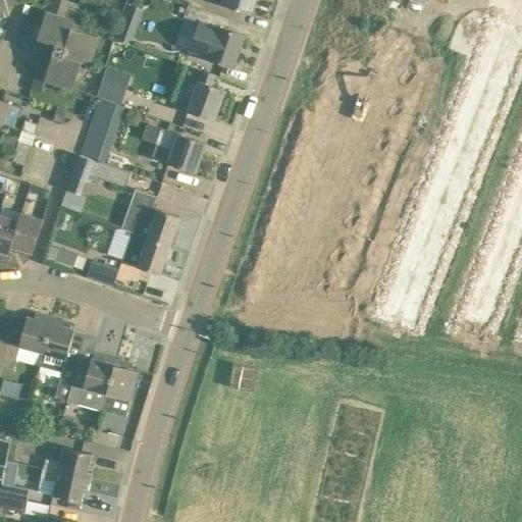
[(0,0),(0,15),(9,13),(7,4),(24,0),(23,0),(0,0)]
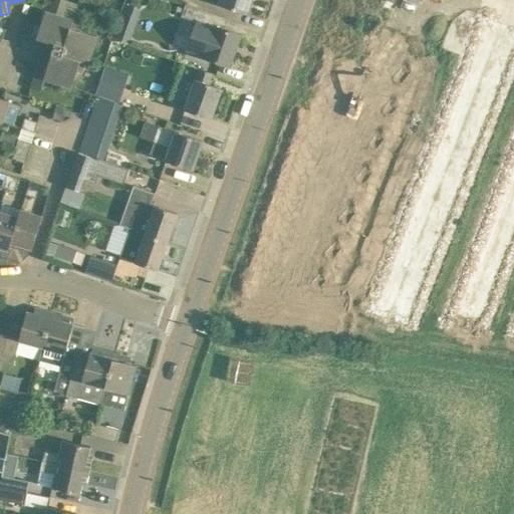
[(69,0),(60,0),(58,10),(73,15),(77,2),(69,0)]
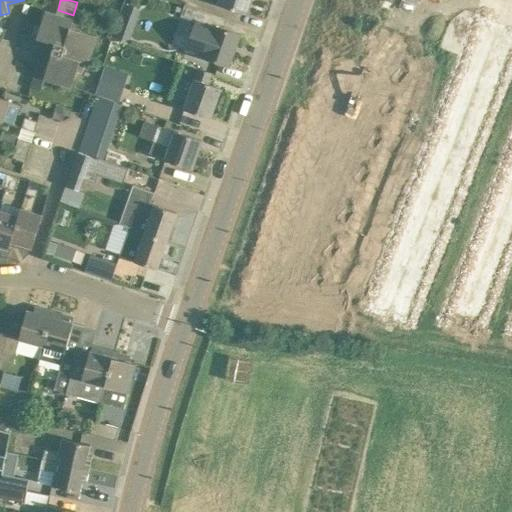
[(217,3),(227,7),(246,13),(251,0),(213,0),(218,2),(217,3)]
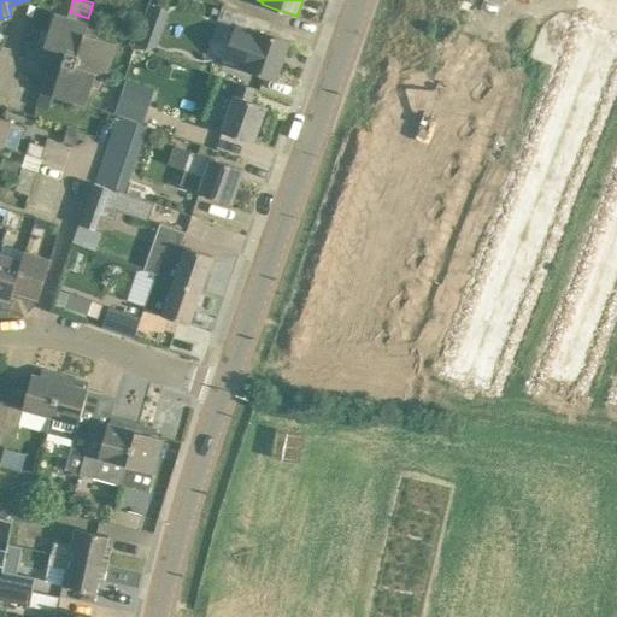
[(252,30),(257,16),(223,4),(218,18),(252,30)]
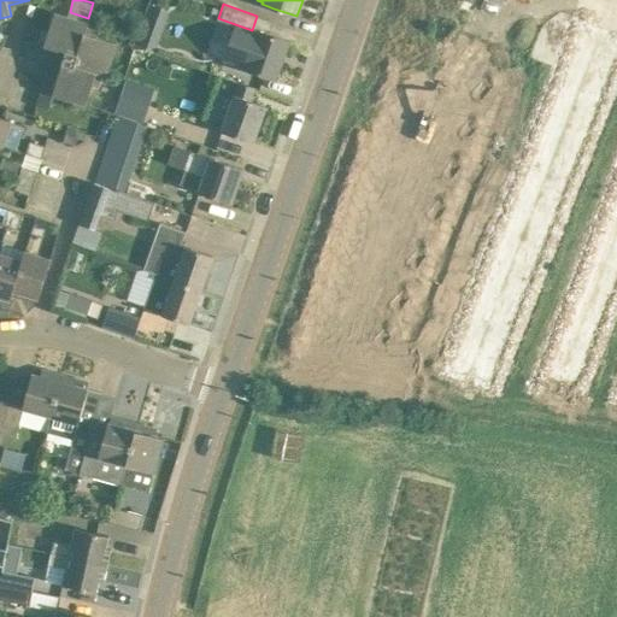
[(56,12),(45,45),(47,46),(43,57),(51,59),(36,105),(48,109),(53,94),(87,105),(93,86),(99,87),(103,75),(107,76),(117,42),(86,33),(88,23),(56,12)]
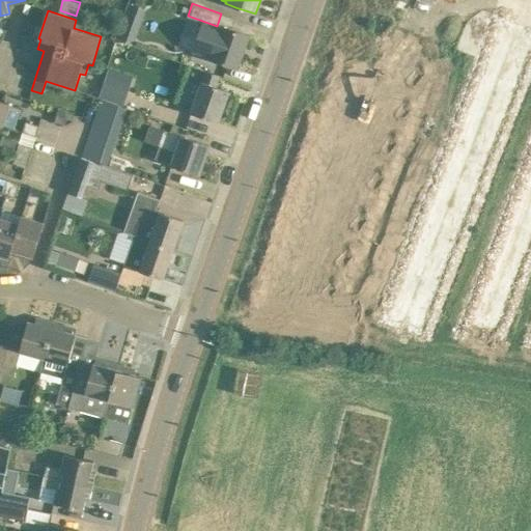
[(141,20),(128,16),(121,34),(135,38),(141,20)]
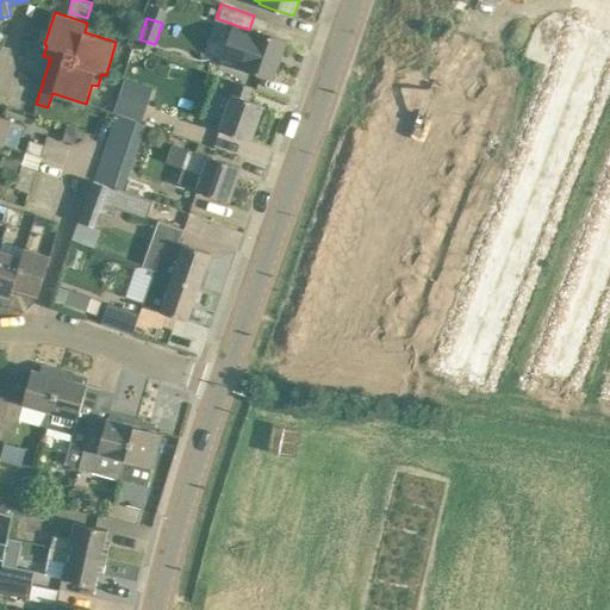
[(242,67),(249,70),(272,78),(285,41),(255,30),(255,32),(232,25),(222,57),(243,66),(242,67)]
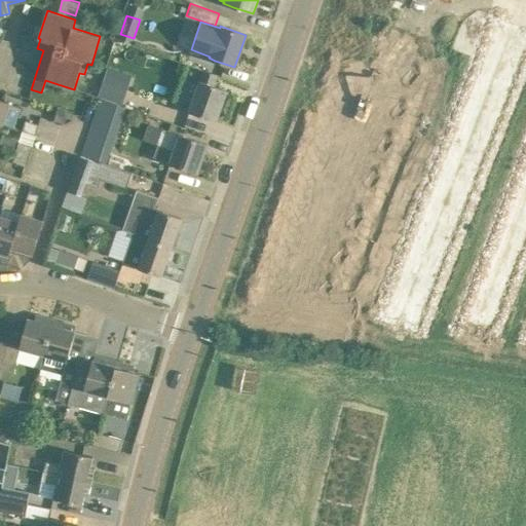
[(334,68),(375,81),(384,57),(395,61),(399,48),(374,40),(370,51),(345,43),(342,52),(339,52),(334,68)]
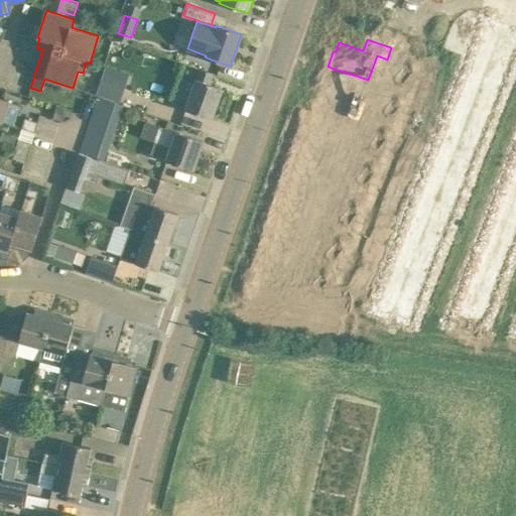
[(368,80),(328,67),(323,82),(325,82),(321,92),(347,100),(343,112),(366,120),(371,108),(360,105),(368,80)]
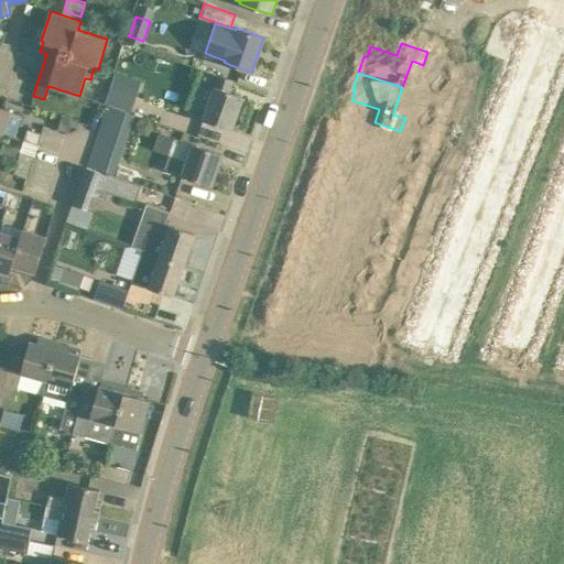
[(202,119),(210,122),(231,129),(242,96),(229,91),(234,79),(218,74),(202,119)]
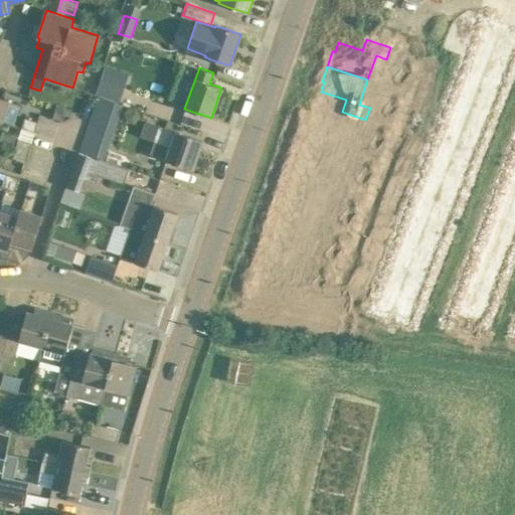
[(125,88),(102,79),(98,94),(120,101),(125,88)]
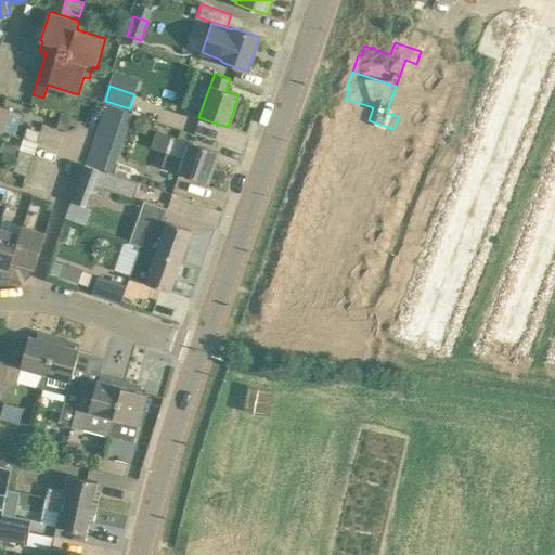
[(106,102),(85,163),(119,175),(124,165),(116,163),(134,112),(106,102)]
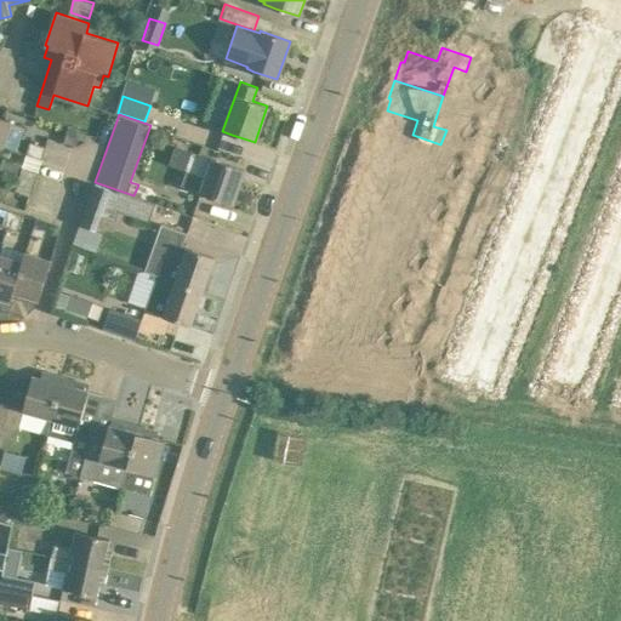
[(0,118),(0,147),(4,148),(12,121),(0,118)]
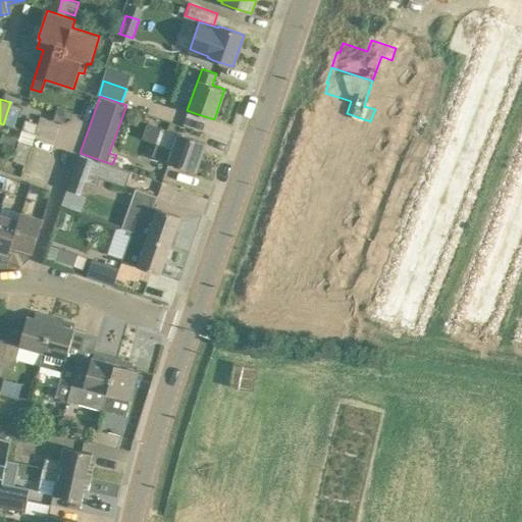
[(16,125),(19,106),(11,104),(7,123),(16,125)]
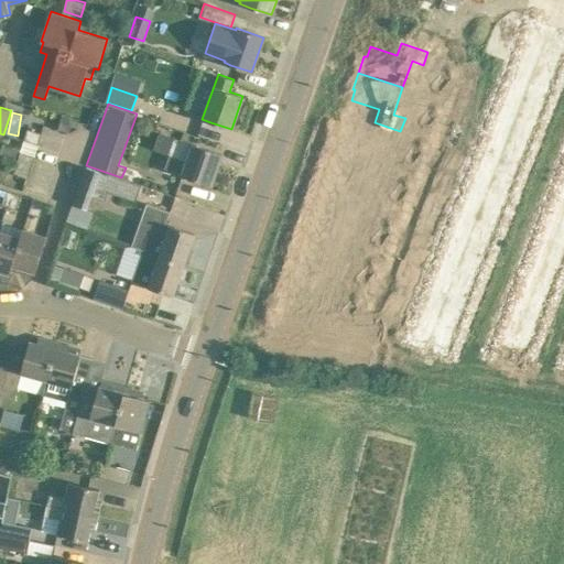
[(64,115),(58,129),(69,132),(72,127),(76,128),(78,121),(74,119),(74,118),(64,115)]
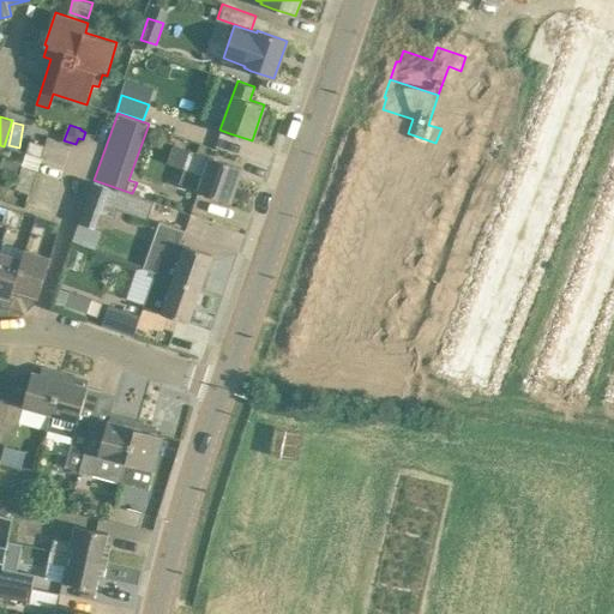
[(30,139),(26,152),(42,156),(46,144),(30,139)]
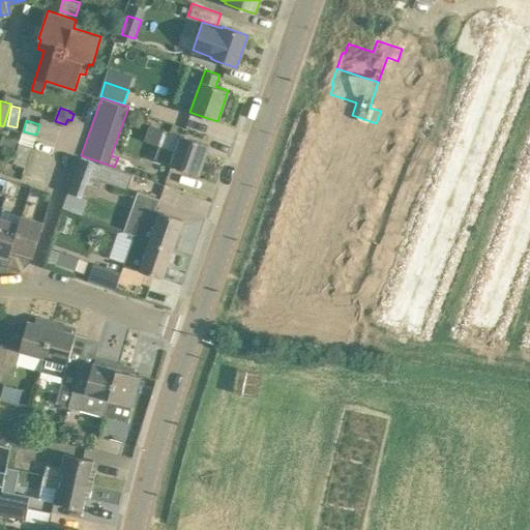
[(154,158),(179,167),(199,174),(209,145),(164,129),(157,145),(159,146),(154,158)]
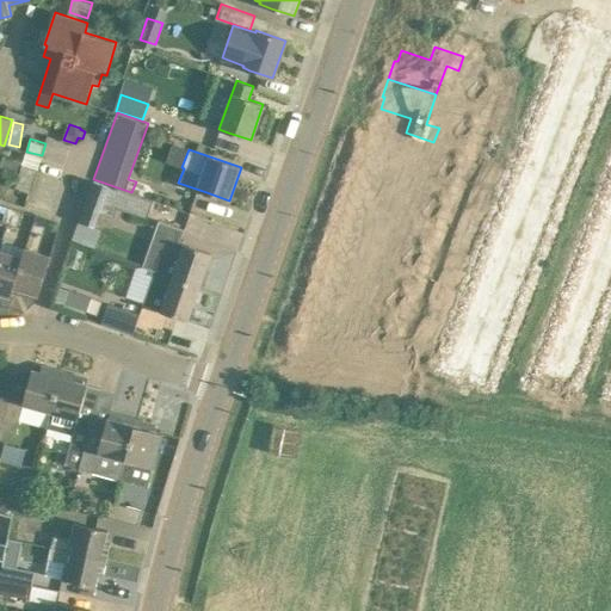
[(23,164),(23,161),(4,155),(0,166),(0,170),(19,177),(23,164)]
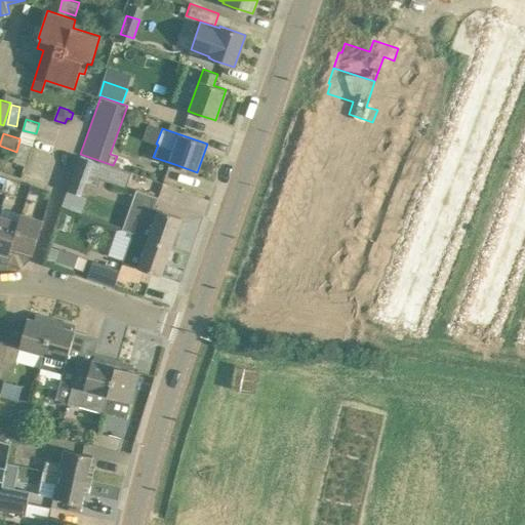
[(19,140),(16,152),(29,156),(32,145),(19,140)]
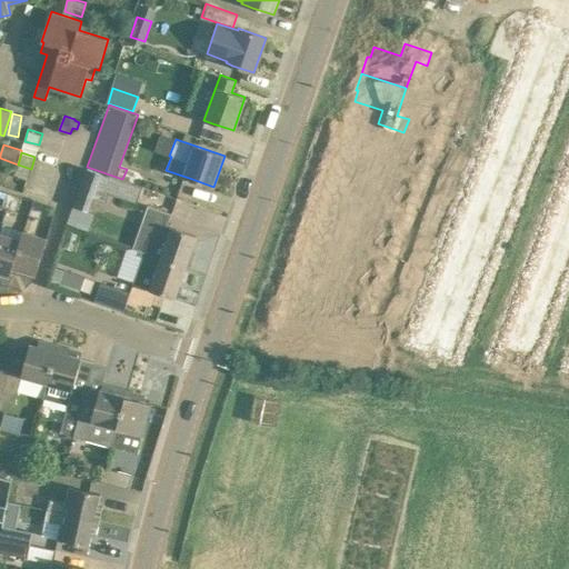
[(15,175),(28,179),(31,169),(18,165),(15,175)]
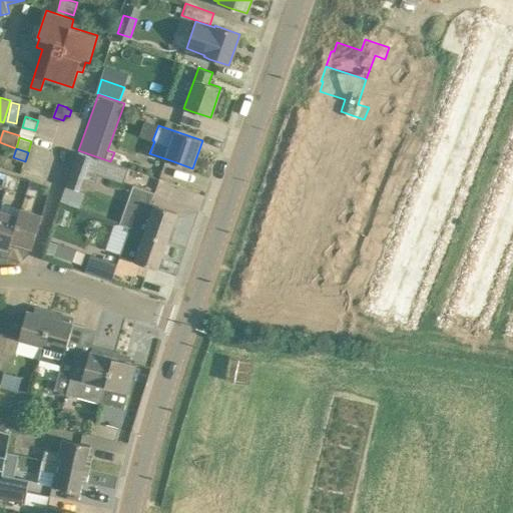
[(120,165),(110,161),(78,150),(78,151),(77,151),(65,184),(67,185),(74,188),(80,190),(82,182),(85,183),(87,179),(95,182),(98,174),(114,180),(120,165)]
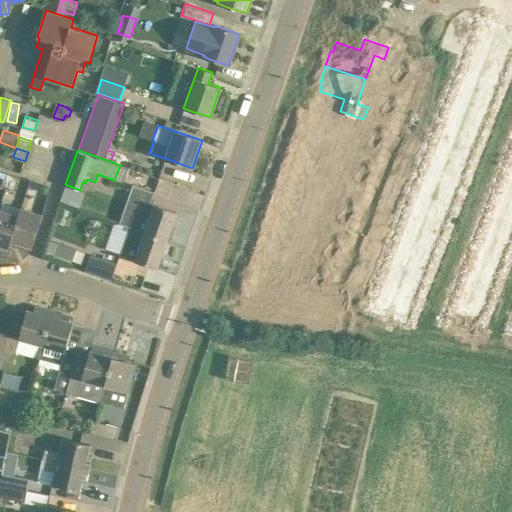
[(0,170),(0,184),(6,186),(9,173),(0,170)]
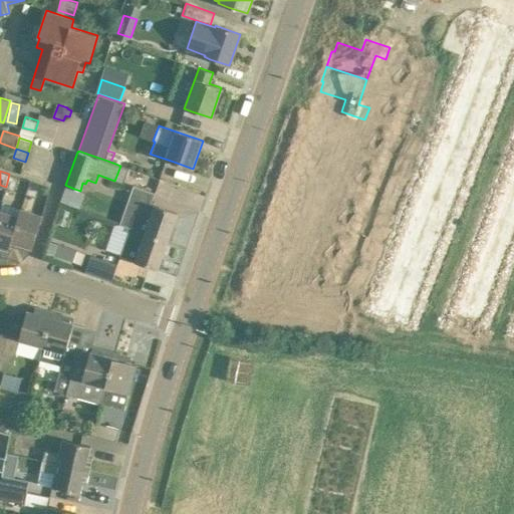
[(19,177),(9,174),(6,187),(15,190),(19,177)]
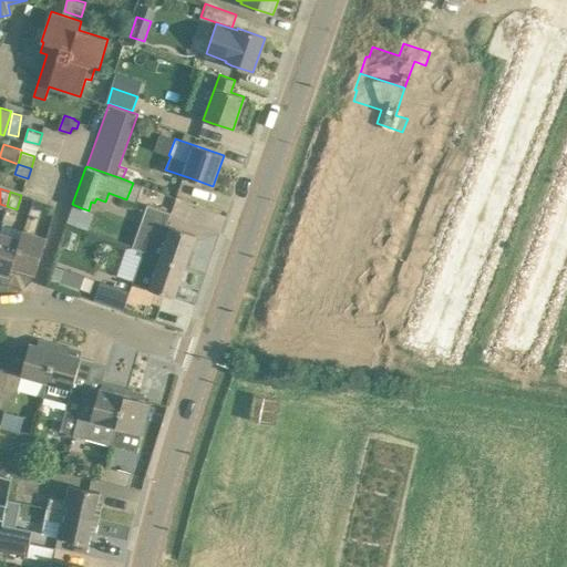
[(33,199),(29,214),(40,217),(44,203),(33,199)]
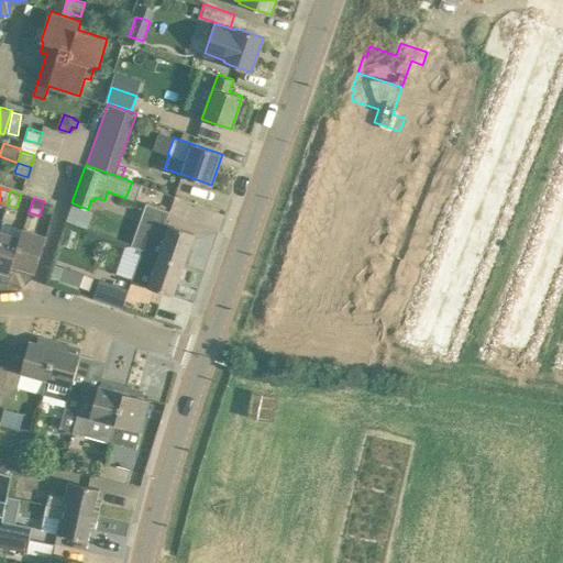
[(143,251),(184,265),(195,233),(170,224),(154,219),(143,251)]
